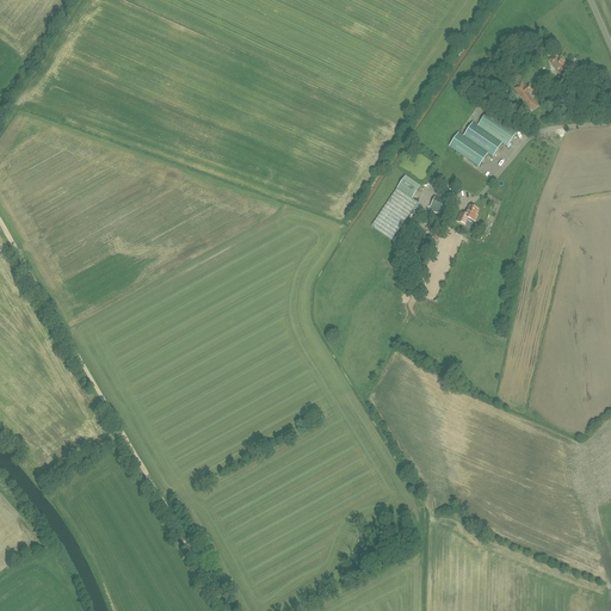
[(566,78),(562,73),(565,72),(566,63),(566,62),(563,60),(561,56),(559,59),(557,56),(555,56),(550,60),(550,61),(551,63),(554,63),(559,72),(557,73),(562,80),(566,78)]
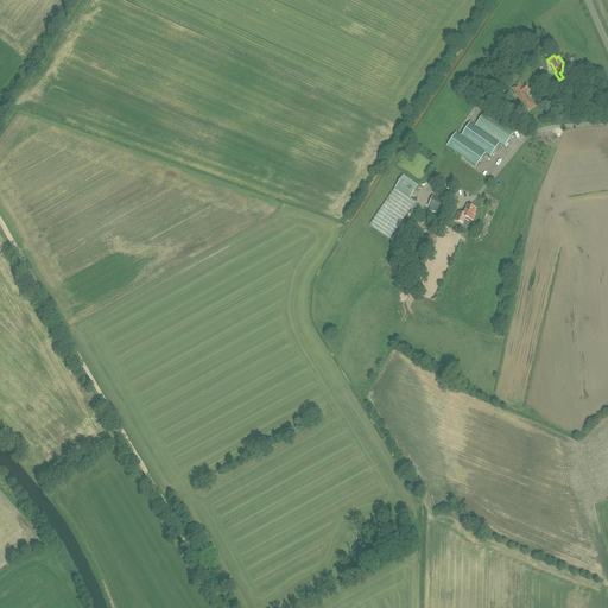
[(524,95),(527,92),(531,89),(527,83),(523,86),(524,87),(521,88),(519,84),(520,83),(519,82),(515,84),(517,86),(513,88),(529,111),(536,106),(531,99),(529,100),(527,96),(526,97),(524,95)]
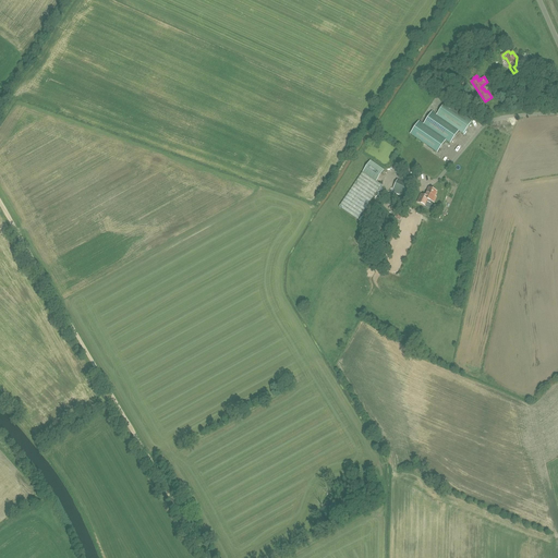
[(472,121),(445,102),(436,116),(432,112),(423,124),(419,122),(410,134),(437,153),(446,141),(450,144),(459,131),(463,134),(472,121)]
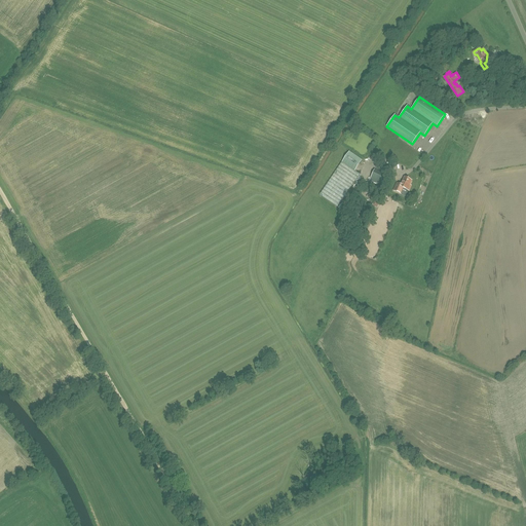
[(320,195),(337,208),(360,175),(354,172),(362,160),(349,152),(320,195)]
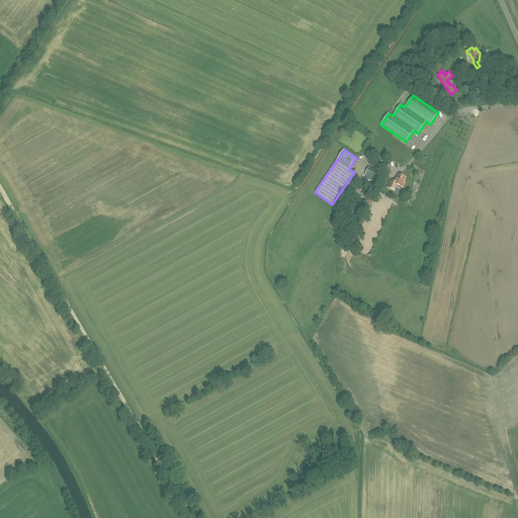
[(377,183),(382,174),(369,168),(364,177),(377,183)]
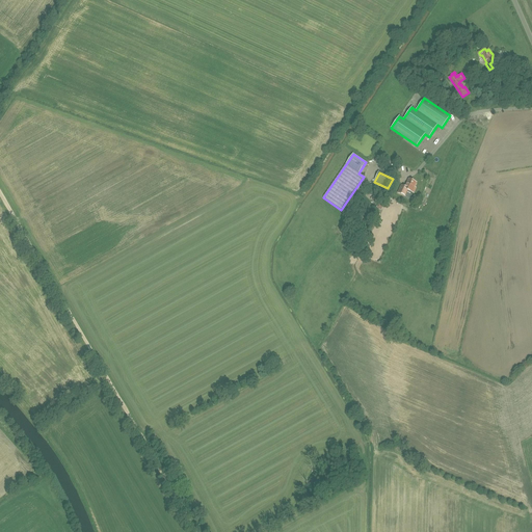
[(405,187),(401,186),(398,193),(405,196),(408,190),(414,193),(416,188),(415,187),(417,183),(409,180),(405,187)]
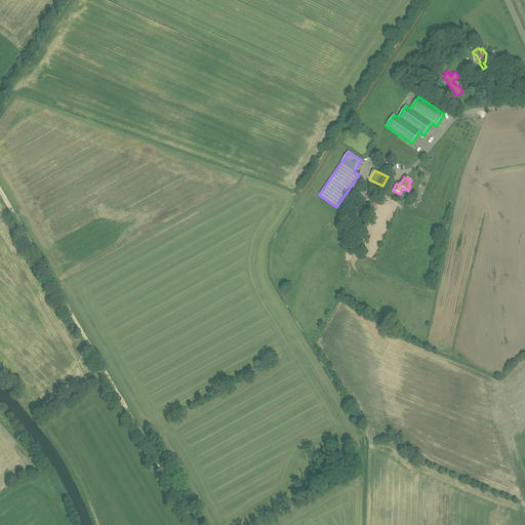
[(369,198),(375,189),(371,186),(365,195),(369,198)]
